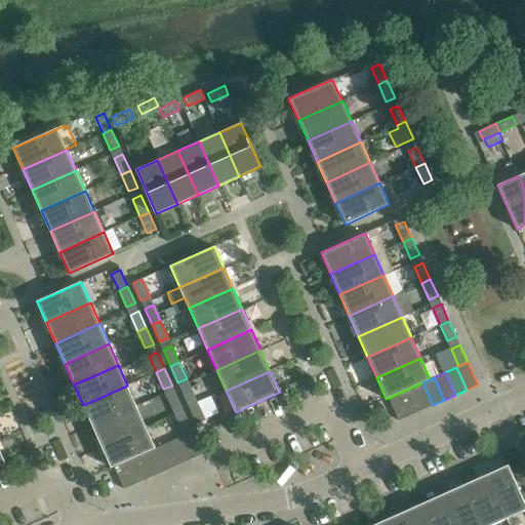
[(433,405),(422,382),(411,388),(421,410),(433,405)]
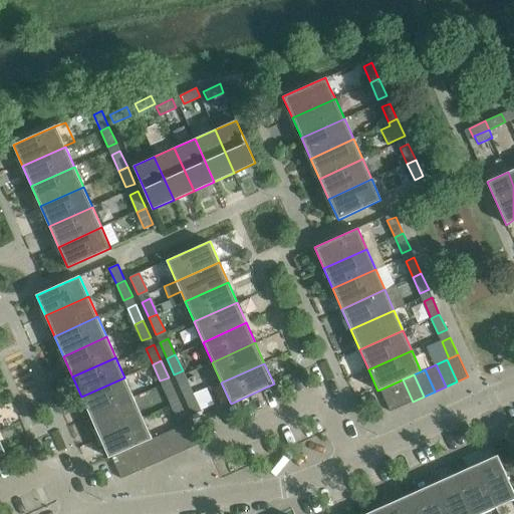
[(134,398),(124,377),(81,397),(90,417),(134,398)]
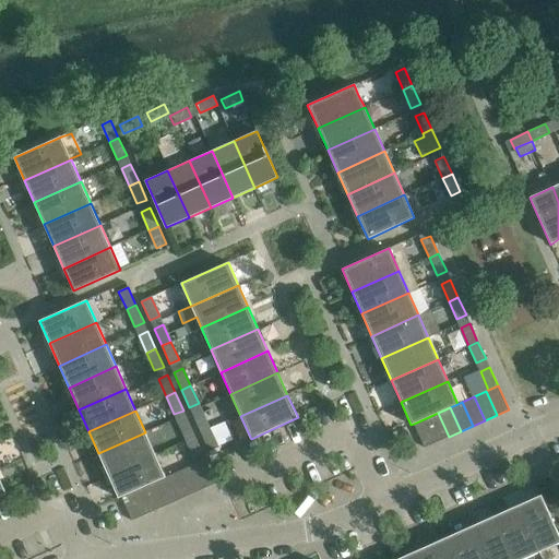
[(193,416),(201,433),(211,429),(202,412),(193,416)]
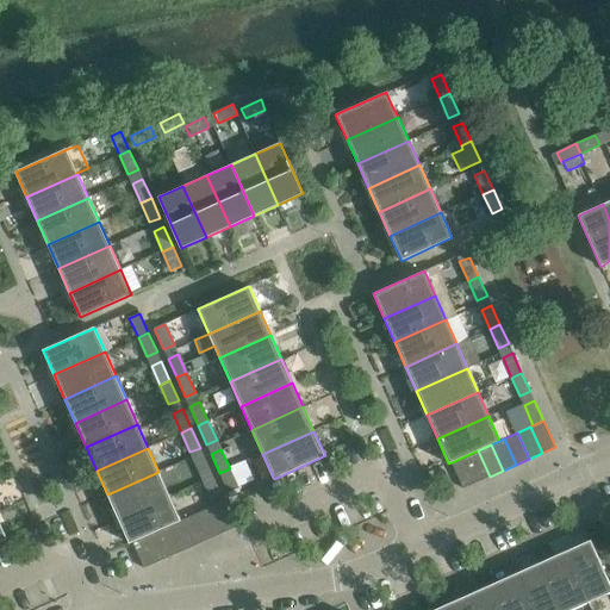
[(478,450),(465,456),(477,483),(490,477),(478,450)]
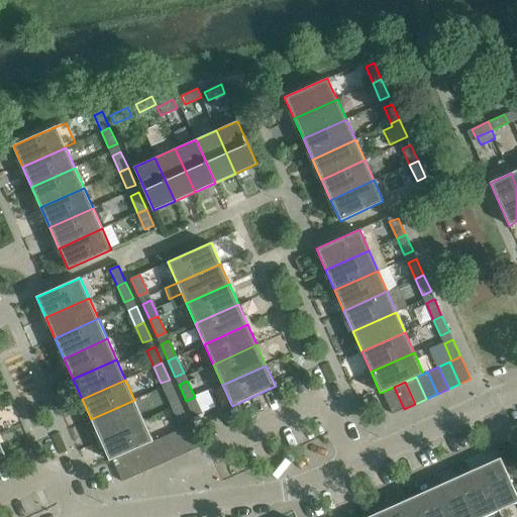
[(181,404),(173,387),(165,391),(172,407),(181,404)]
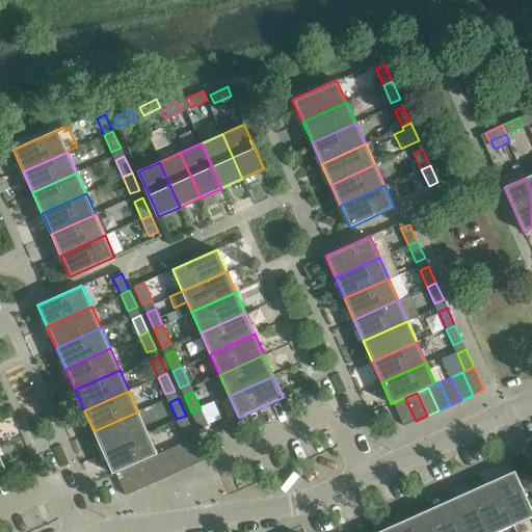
[(416,421),(405,398),(394,403),(404,426),(416,421)]
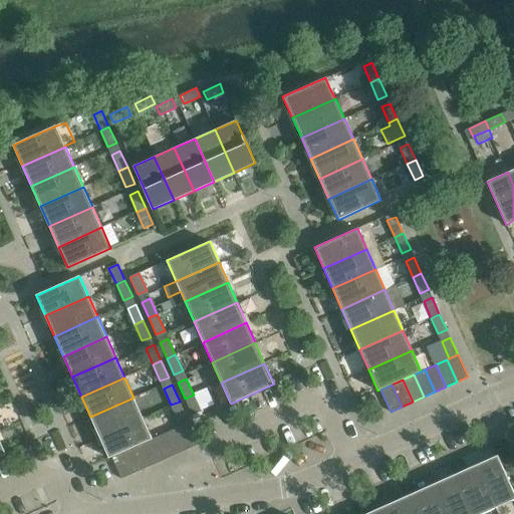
[(204,391),(194,395),(185,399),(193,415),(201,411),(198,406),(209,401),(204,391)]
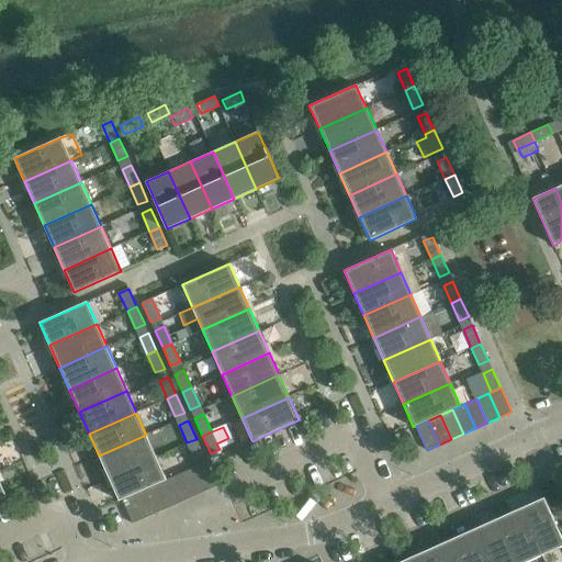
[(99,456),(109,478),(156,457),(146,435),(99,456)]
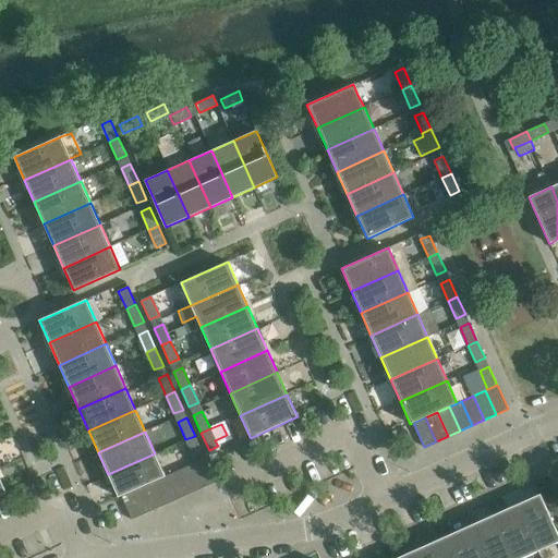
[(203,453),(195,436),(185,439),(193,458),(203,453)]
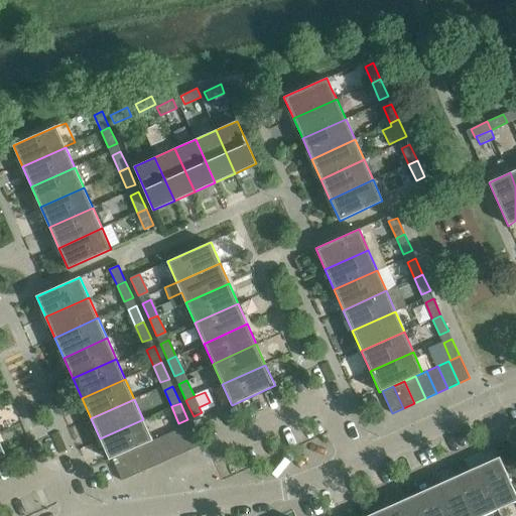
[(143,419),(100,438),(109,460),(112,459),(123,454),(134,448),(145,443),(152,440),(143,419)]
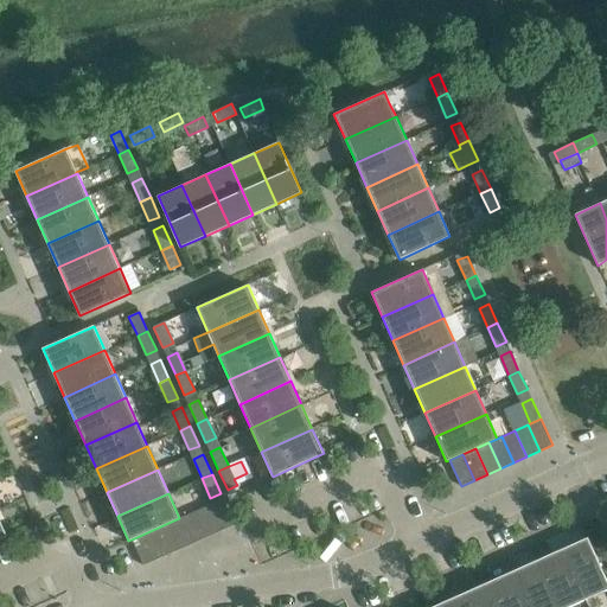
[(222,530),(235,524),(223,499),(210,504),(222,530)]
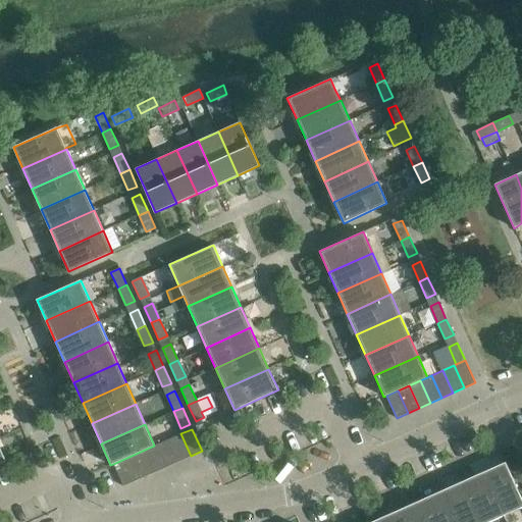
[(180,433),(169,438),(179,461),(191,456),(180,433)]
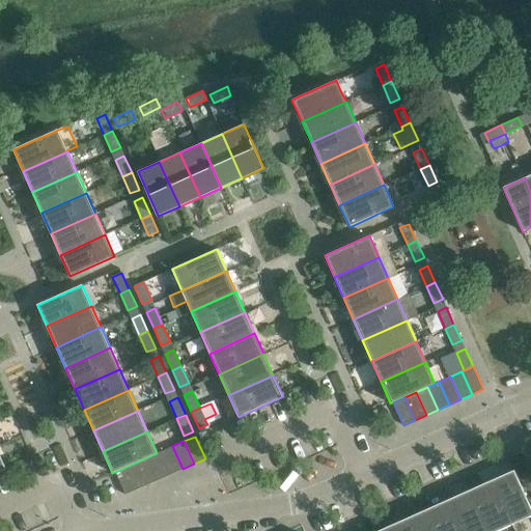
[(171,474),(183,469),(172,446),(161,451),(171,474)]
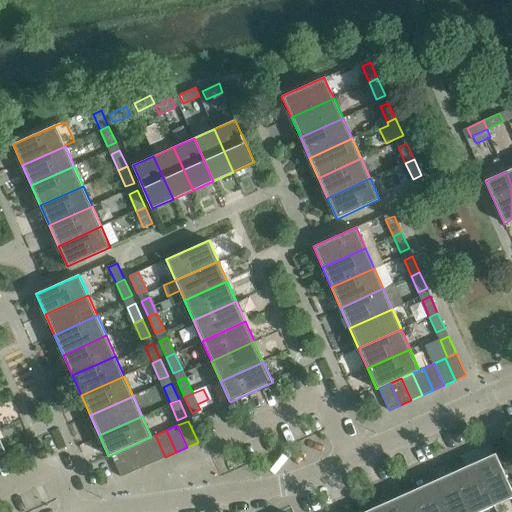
[(155,435),(151,437),(144,440),(154,462),(165,457),(155,435)]
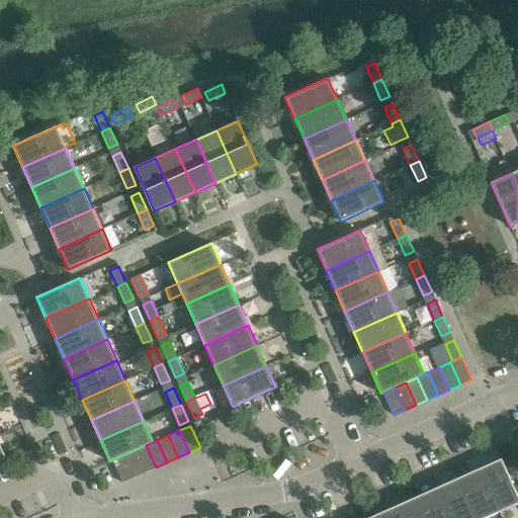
[(145,472),(156,467),(146,445),(135,450),(145,472)]
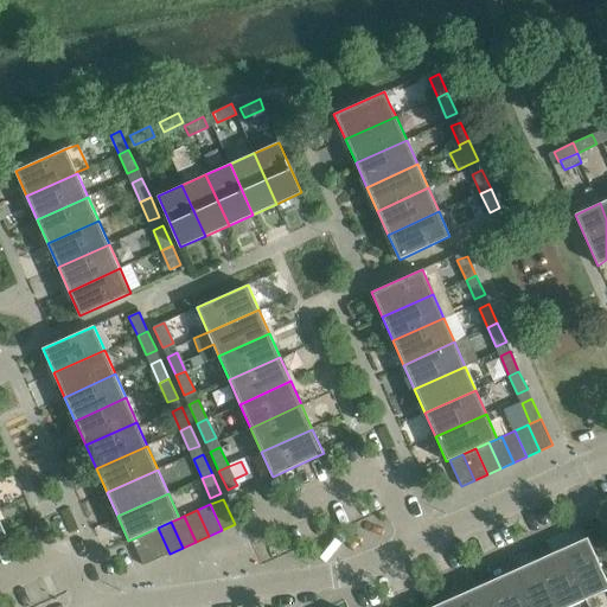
[(158,528),(145,534),(157,560),(170,554),(158,528)]
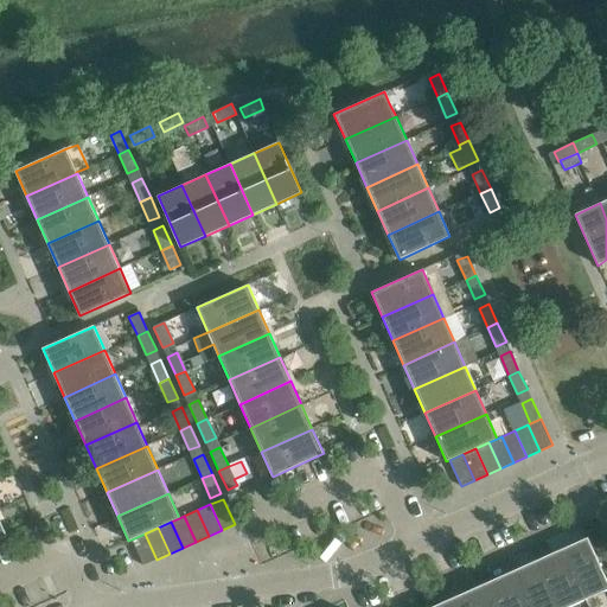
[(144,566),(157,560),(145,534),(132,540),(144,566)]
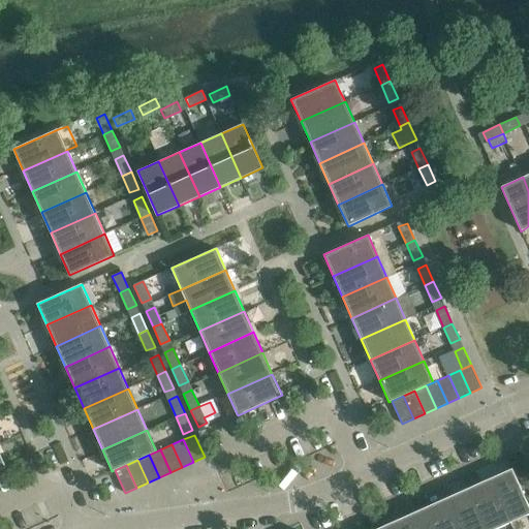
[(491,477),(510,522),(528,514),(528,506),(511,468),(491,477)]
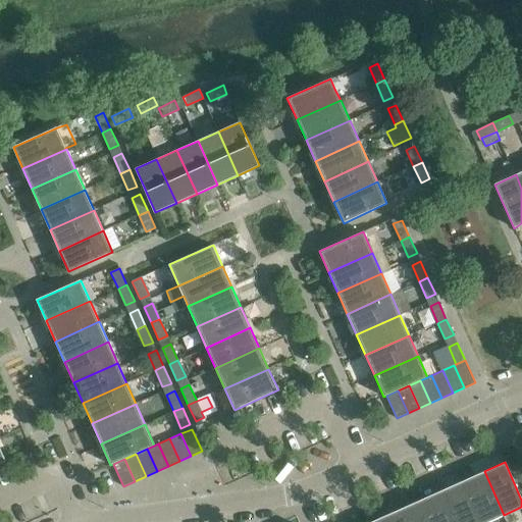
[(481,521),(487,521),(504,515),(484,471),(463,480),(481,521)]
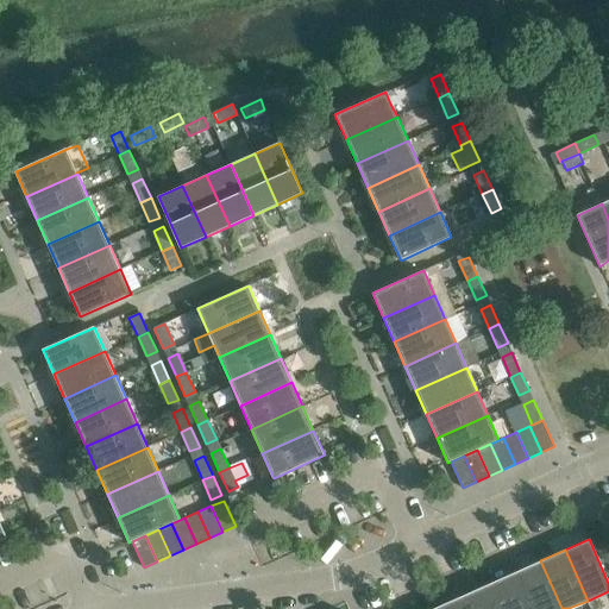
[(533,608),(562,608),(540,560),(516,571),(533,608)]
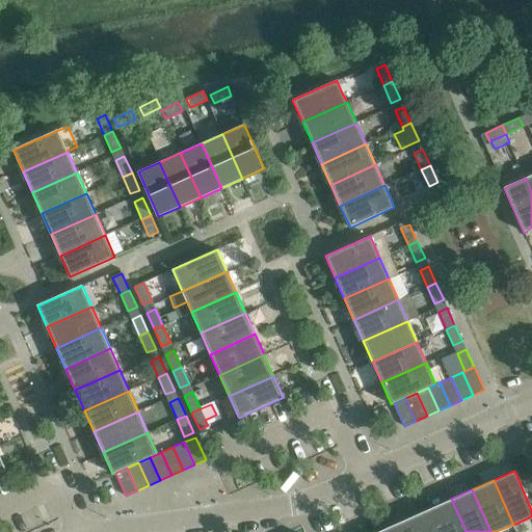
[(430,508),(441,531),(466,531),(451,499),(430,508)]
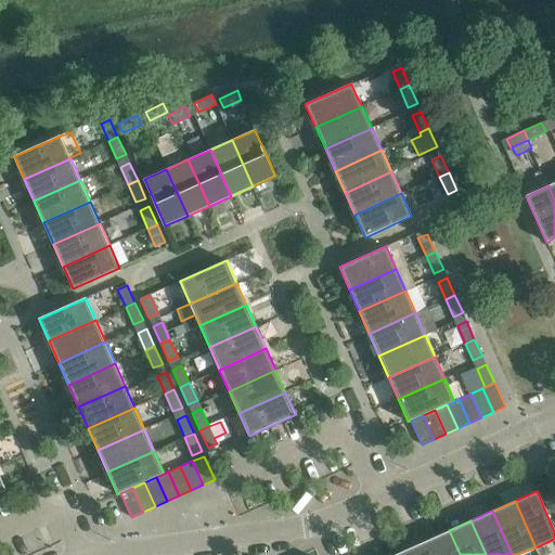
[(434,554),(460,554),(449,530),(427,540),(434,554)]
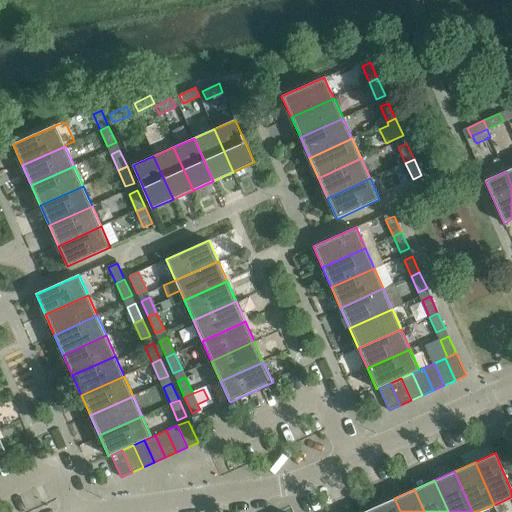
[(374,507),(375,511),(400,511),(394,498),(374,507)]
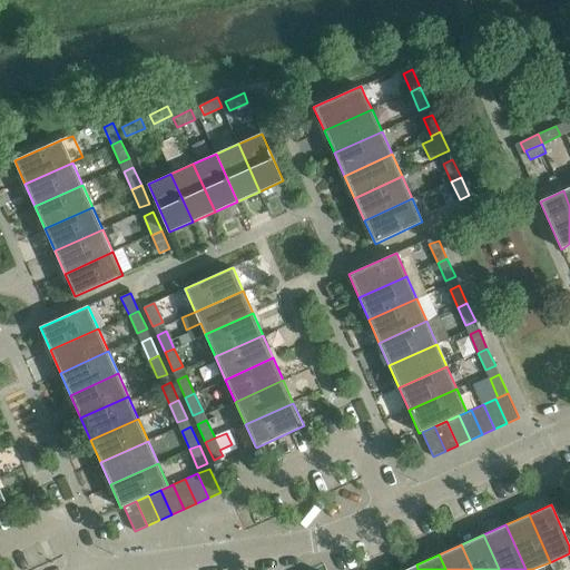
All buildings are outlined.
